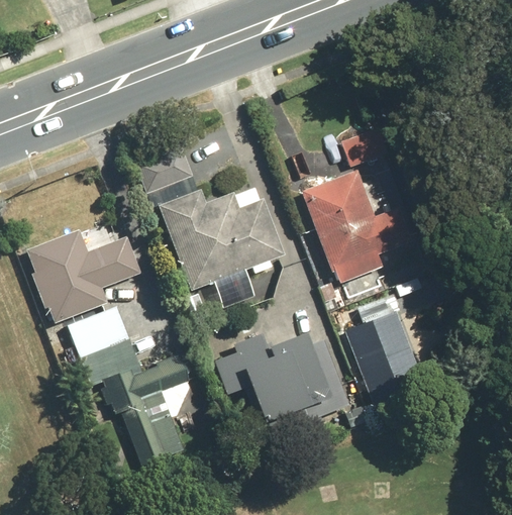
[(345,170),(286,191),(319,286),(332,282),(338,298),(376,285),(365,255),(404,241),(386,191),(356,201),(345,170)]
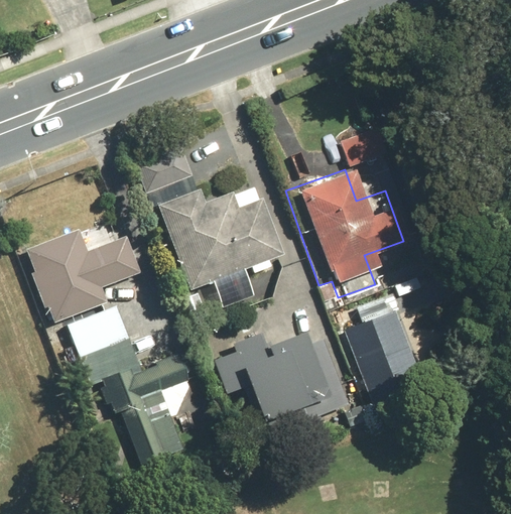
[(201,188),(157,205),(189,290),(283,254),(262,200),(240,209),(233,190),(206,201),(201,188)]
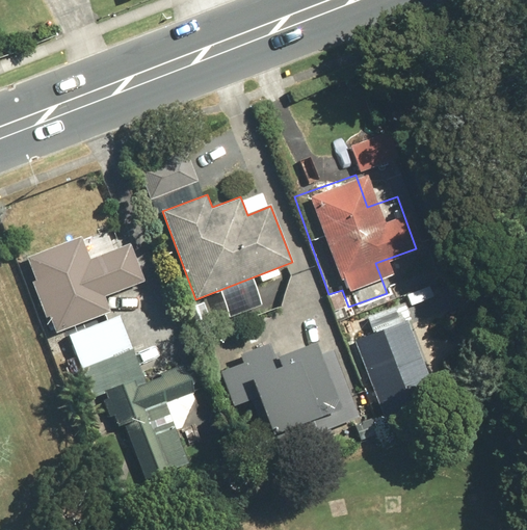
[(33,280),(29,281),(50,335),(110,312),(104,297),(148,281),(131,238),(89,254),(82,236),(25,258),(33,280)]
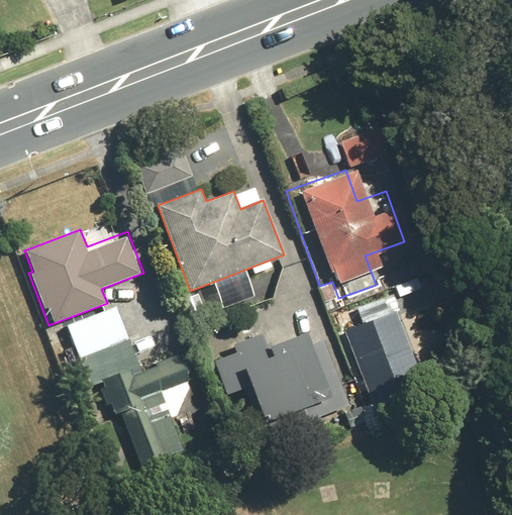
[(113,307),(67,327),(90,383),(137,363),(113,307)]
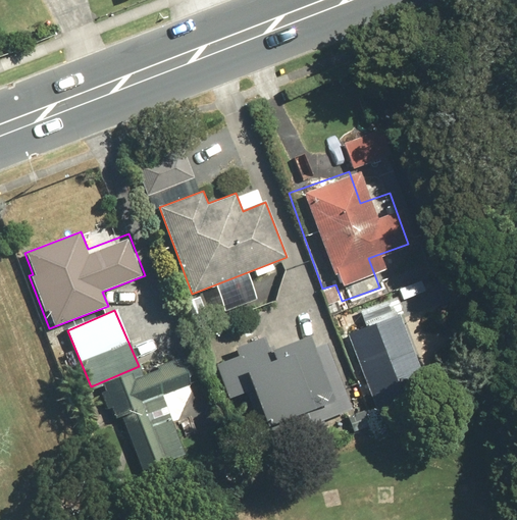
[(386,312),(332,332),(360,404),(414,383),(386,312)]
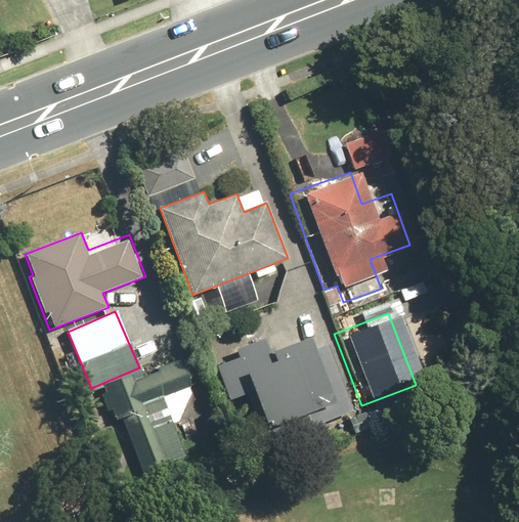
[(338,403),(314,338),(273,352),(268,337),(234,348),(238,357),(216,365),(223,385),(251,376),(275,446),(313,433),(307,414),(338,403)]
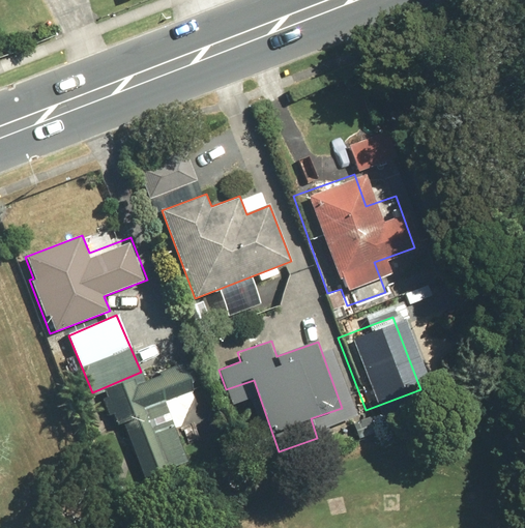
[(190,360),(108,392),(142,479),(191,460),(166,397),(199,383),(190,360)]
